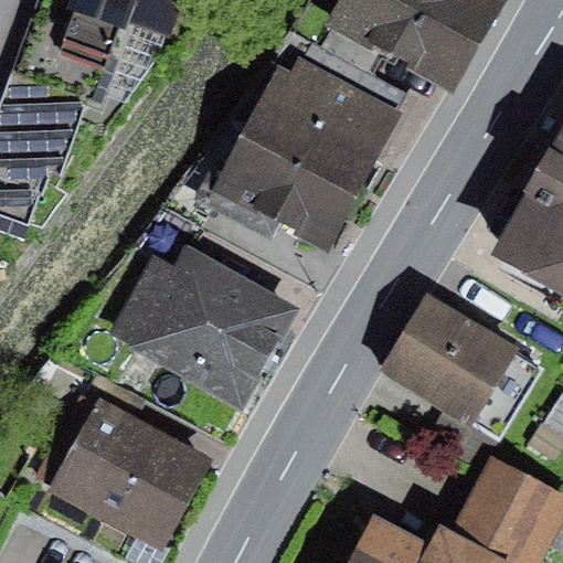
[(31,0),(11,65),(89,89),(94,91),(115,23),(125,27),(128,17),(170,30),(179,0),(31,0)]
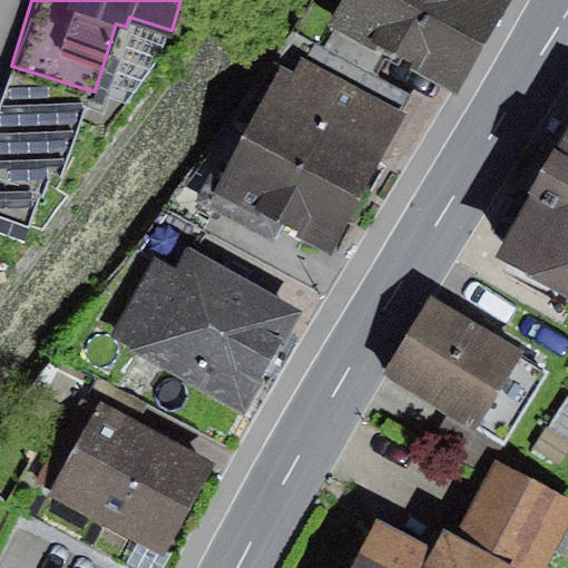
[(341,0),(329,23),(335,27),(387,55),(456,94),(507,0),(341,0)]
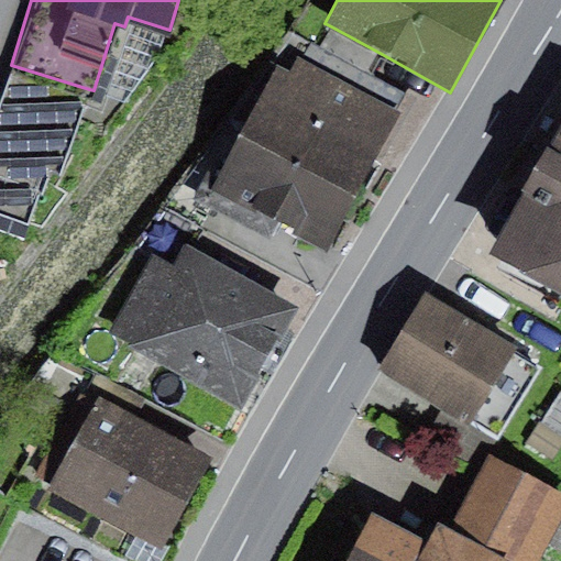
[(382,54),(331,26),(320,47),(371,74),(382,54)]
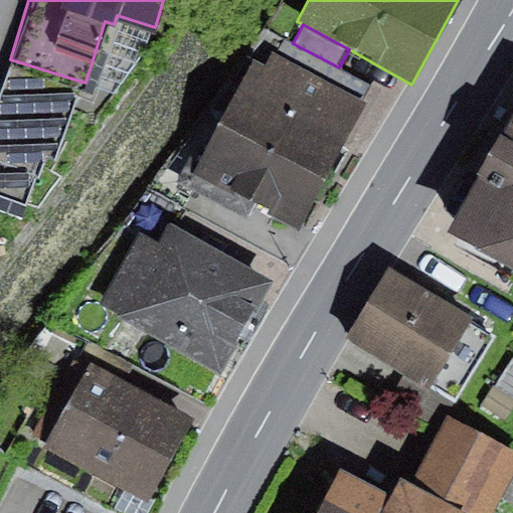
[(253,61),(220,129),(324,181),(375,86),(339,67),(293,43),(279,36),(264,65),(253,61)]
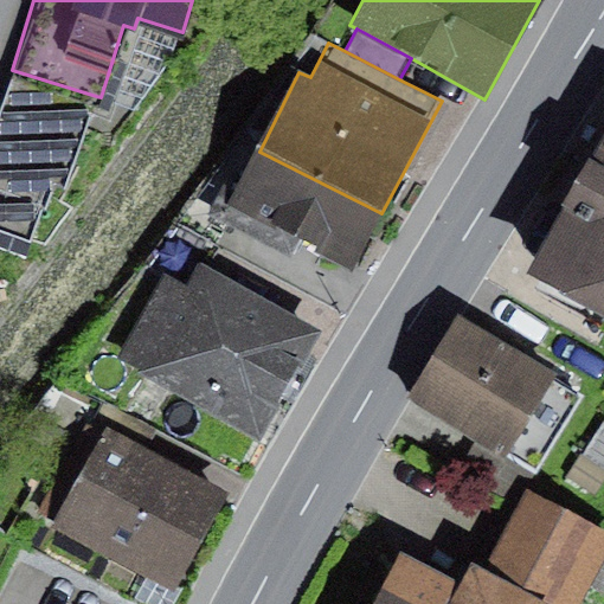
[(96,96),(12,70),(0,104),(0,192),(43,207),(52,179),(64,184),(96,96)]
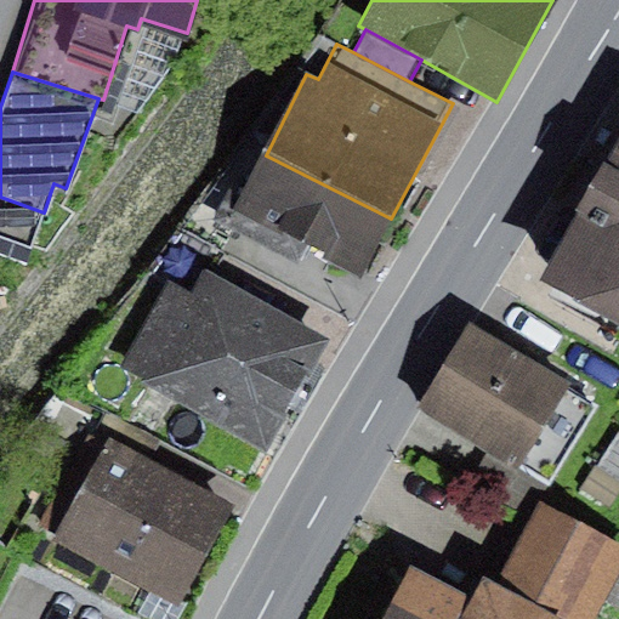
[(618,134),(541,277),(618,318),(618,134)]
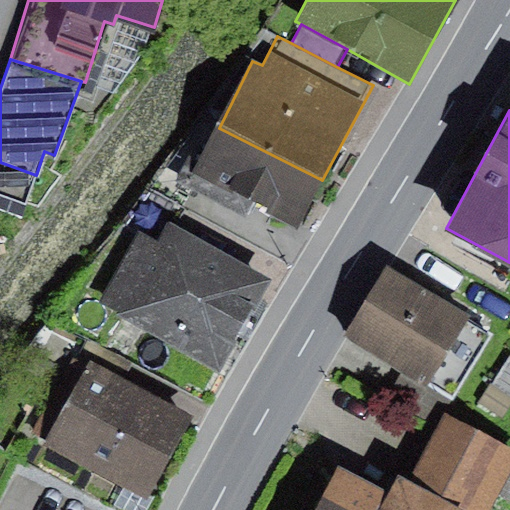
[(188,157),(176,180),(246,216),(252,203),(298,227),(322,180),(219,128),(201,163),(188,157)]
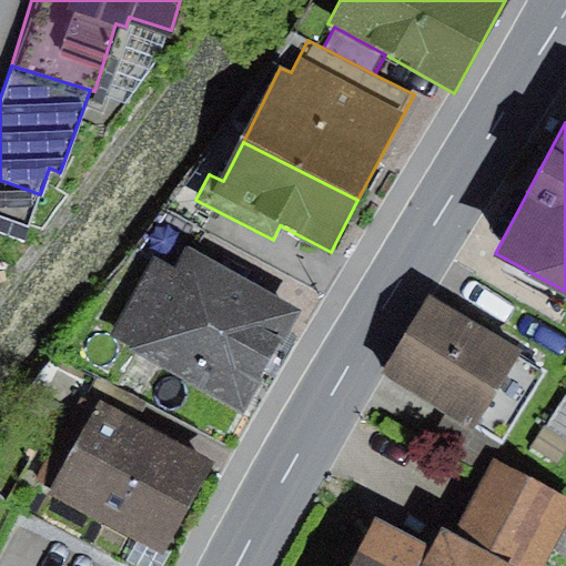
[(0,218),(27,228),(40,194),(0,180),(0,218)]
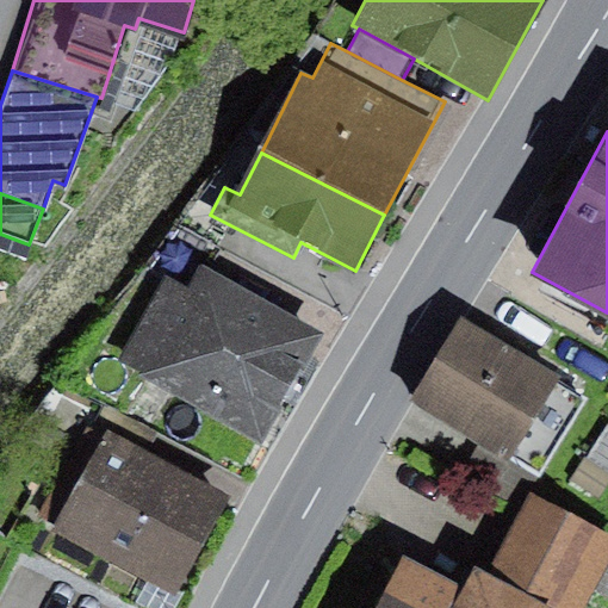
[(322,334),(200,267),(188,290),(165,277),(119,358),(142,371),(138,376),(261,444),(322,334)]
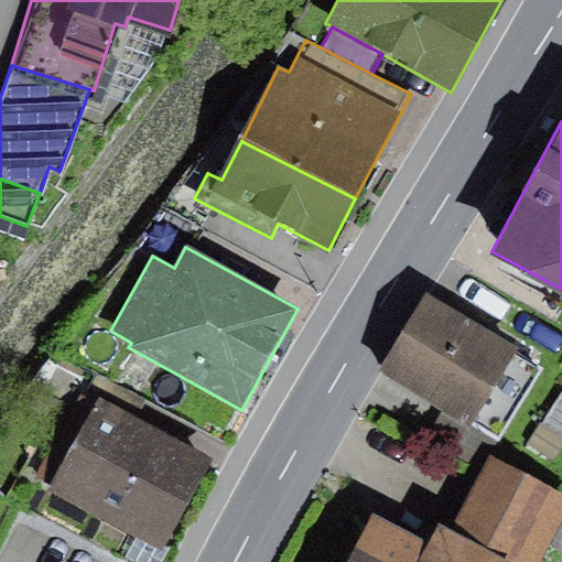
[(518,346),(425,294),(382,369),(499,436),(538,368),(514,355),(518,346)]
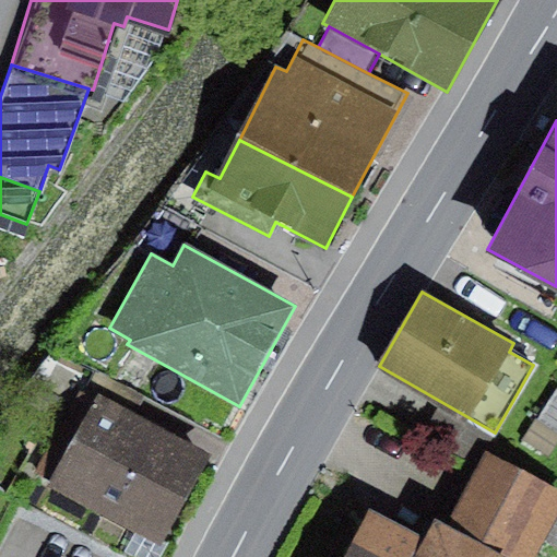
[(99,393),(135,413),(144,396),(108,377),(99,393)]
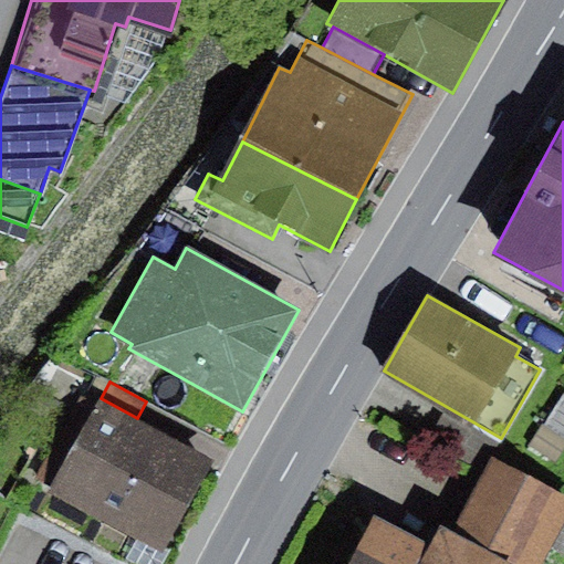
[(137,418),(101,398),(52,489),(164,549),(212,457),(137,418)]
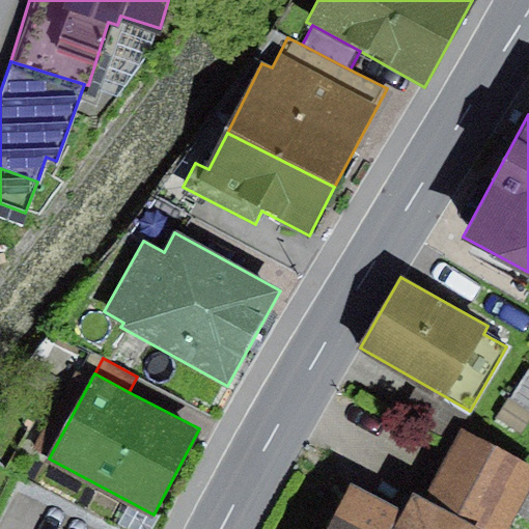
[(528,464),(458,428),(423,499),(482,528),(506,528),(528,485),(528,464)]
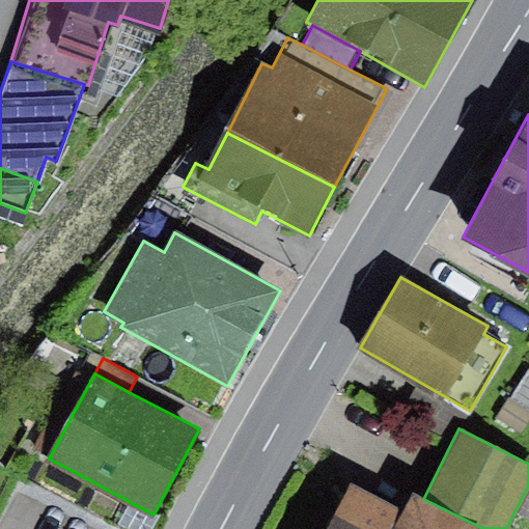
[(404,511),(349,484),(326,528),(482,528),(423,499),(413,493),(404,511)]
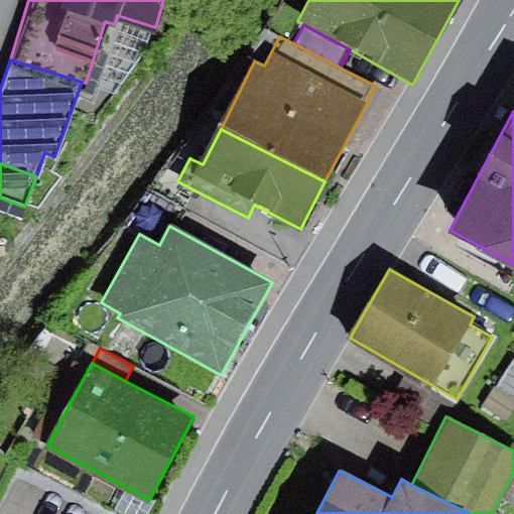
All buildings are outlined.
